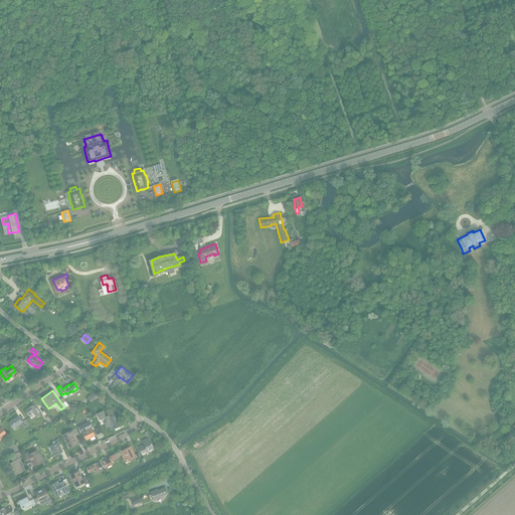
[(93,392),(87,398),(91,402),(97,396),(93,392)]
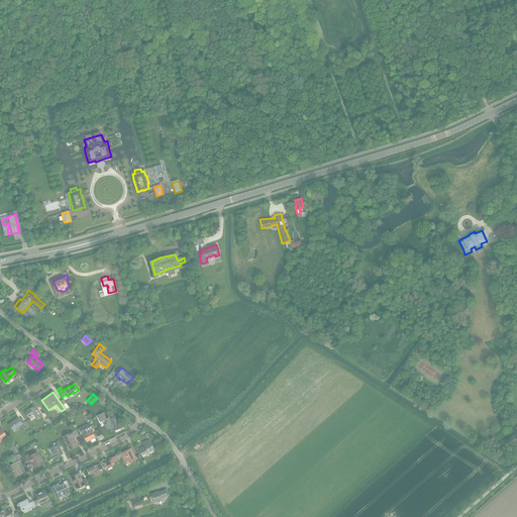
[(67,410),(66,410),(69,415),(73,412),(63,399),(61,401),(64,406),(67,410)]
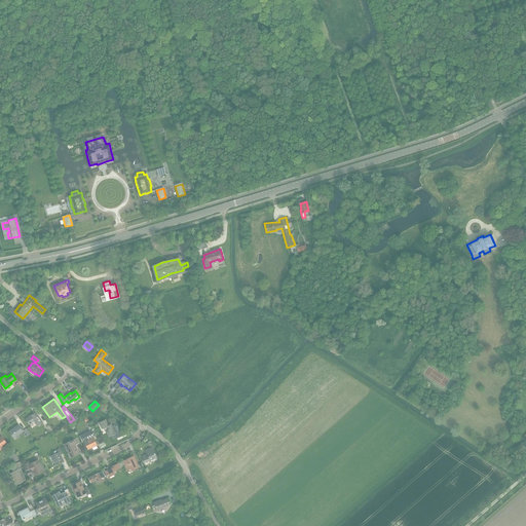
[(37,425),(42,422),(36,415),(35,416),(33,413),(26,419),(29,424),(30,423),(30,424),(31,423),(31,422),(34,421),(37,425)]
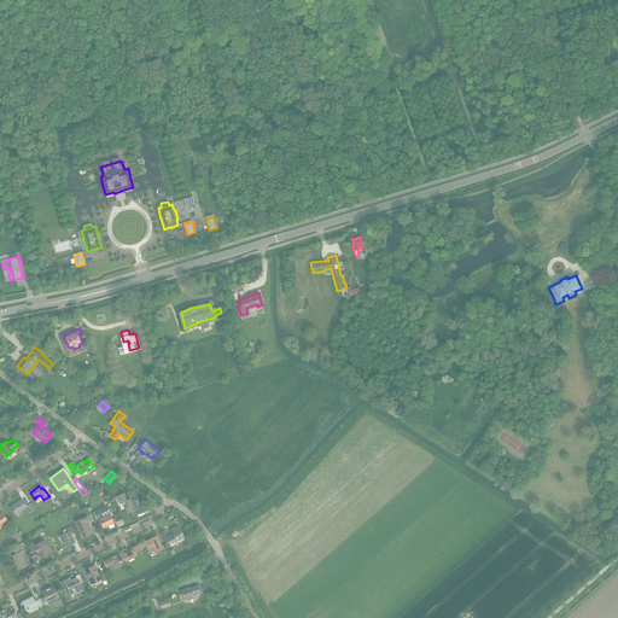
[(127,513),(136,508),(132,499),(127,500),(123,493),(116,496),(118,501),(121,500),(122,502),(124,501),(128,507),(124,508),(127,513)]
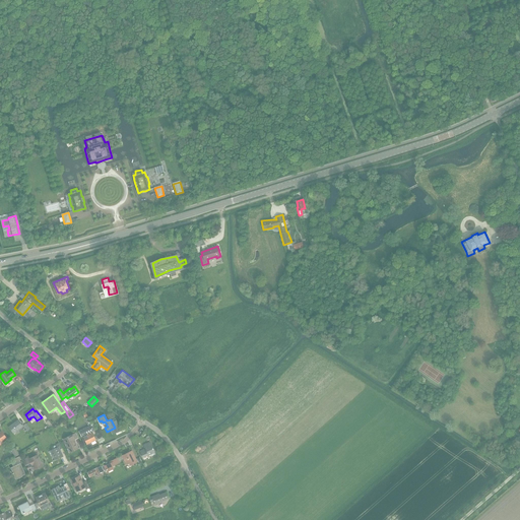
[(12,433),(22,427),(17,419),(8,427),(12,433)]
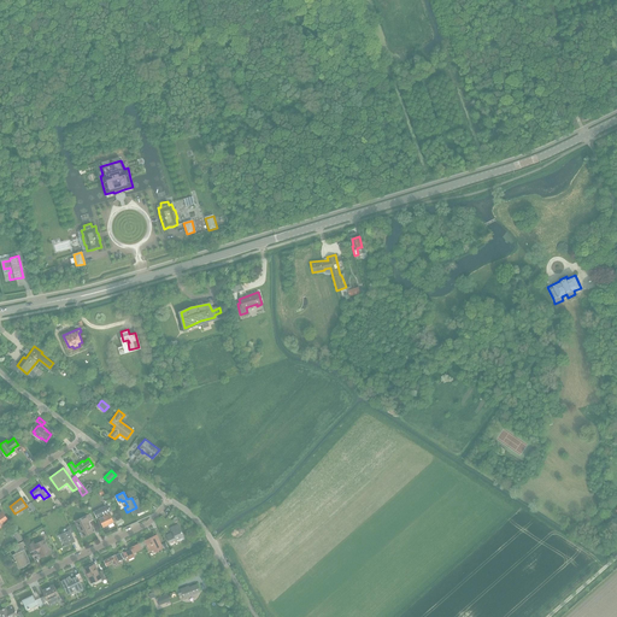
[(106,505),(93,512),(97,518),(98,517),(99,518),(98,518),(103,527),(113,522),(109,513),(107,512),(109,512),(112,510),(109,504),(106,505)]
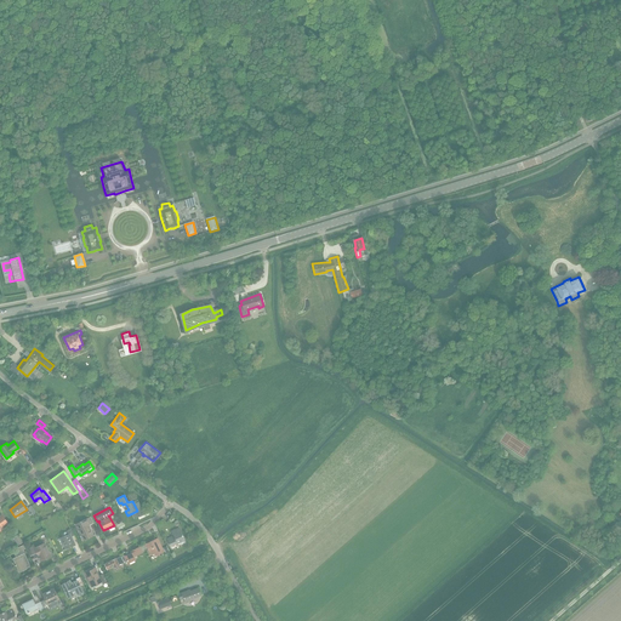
[(90,517),(77,523),(80,529),(77,530),(81,539),(83,541),(90,537),(93,535),(89,525),(93,523),(90,517)]
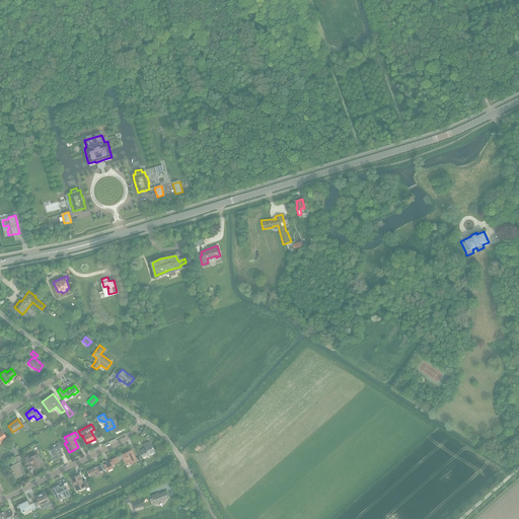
[(142,456),(154,451),(149,441),(143,444),(145,447),(139,450),(142,456)]
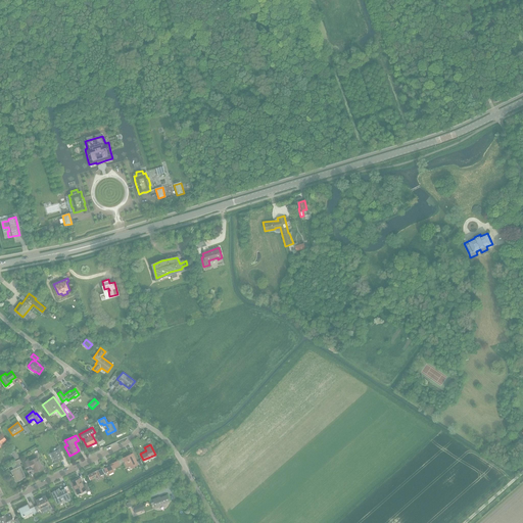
[(59,453),(62,452),(59,445),(56,447),(57,449),(51,453),(55,462),(62,459),(59,453)]
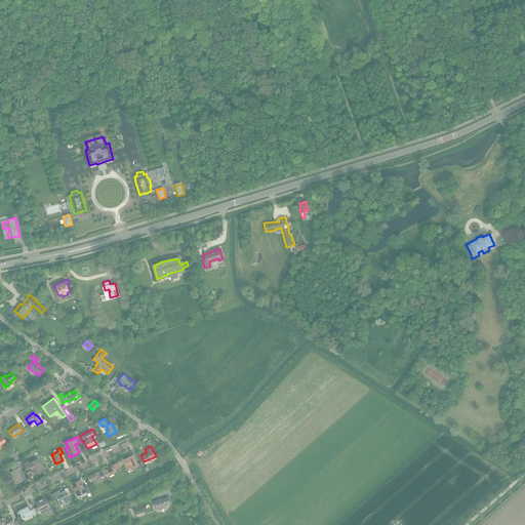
[(15,461),(18,458),(14,451),(10,453),(15,461)]
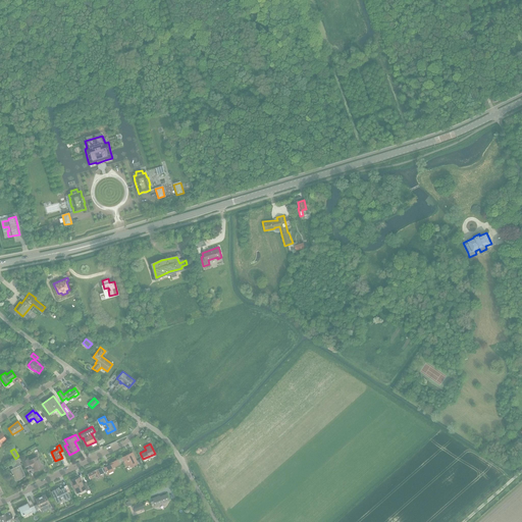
[(133,466),(137,463),(132,453),(122,457),(126,465),(132,463),(133,466)]
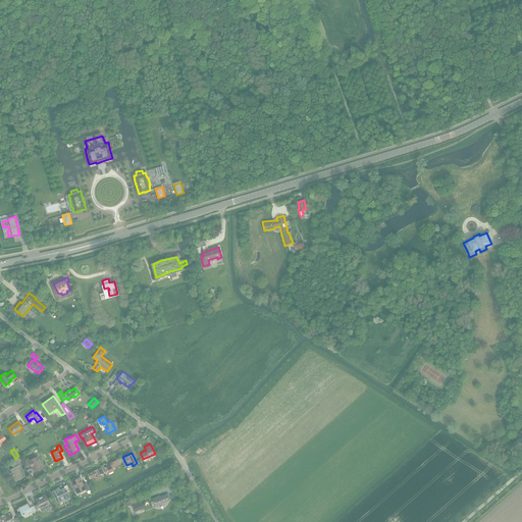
[(34,472),(43,467),(37,457),(29,461),(28,458),(22,461),(28,471),(32,469),(34,472)]
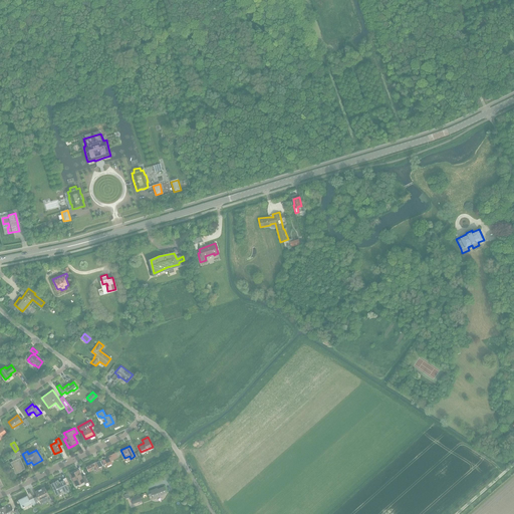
[(103,460),(100,461),(101,465),(104,463),(105,466),(111,463),(110,461),(117,457),(114,453),(107,456),(108,458),(103,460)]
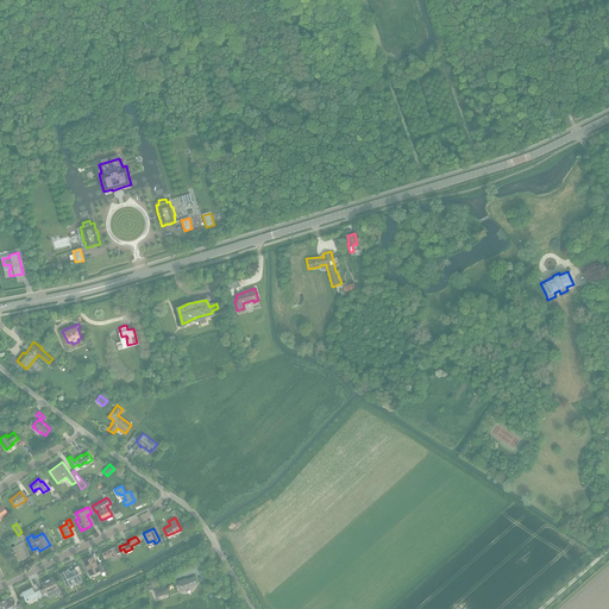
[(23,558),(29,556),(23,542),(12,547),(18,559),(22,557),(23,558)]
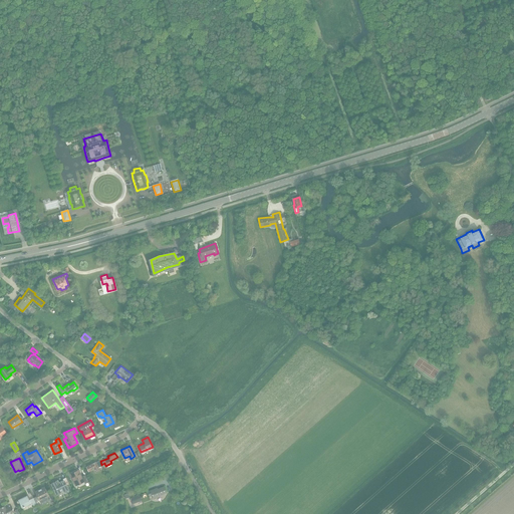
[(98,468),(97,468),(101,466),(99,461),(95,463),(95,462),(85,467),(88,471),(93,469),(94,470),(98,468)]
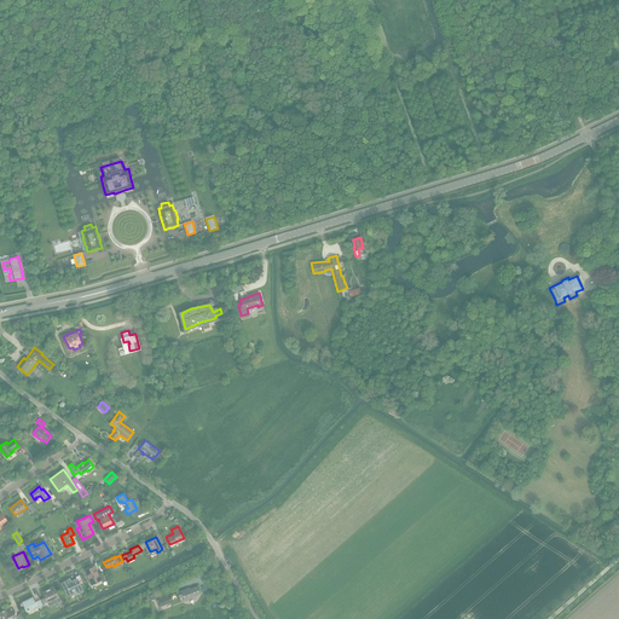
[(93,567),(85,571),(91,583),(102,578),(99,573),(103,572),(100,568),(96,571),(93,567)]
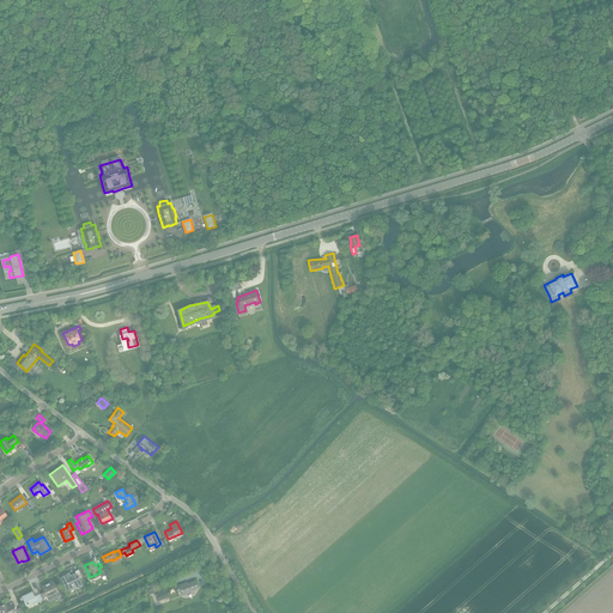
[(64,583),(60,586),(64,593),(67,592),(66,589),(67,589),(71,587),(72,586),(74,584),(77,588),(82,584),(76,572),(71,575),(71,577),(68,578),(66,575),(60,577),(64,583)]
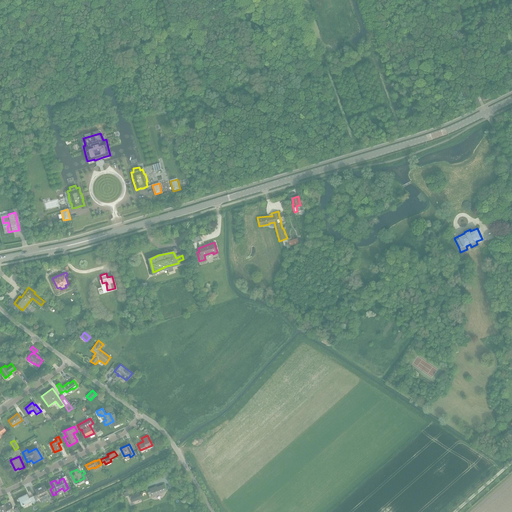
[(37,494),(33,496),(36,502),(40,500),(39,499),(48,494),(44,485),(35,489),(37,494)]
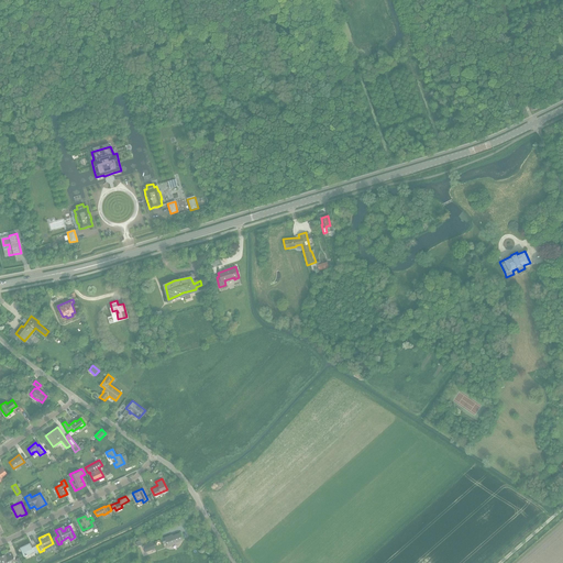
[(172,544),(183,540),(179,533),(170,537),(169,536),(161,539),(163,544),(166,542),(168,547),(172,545),(172,544)]
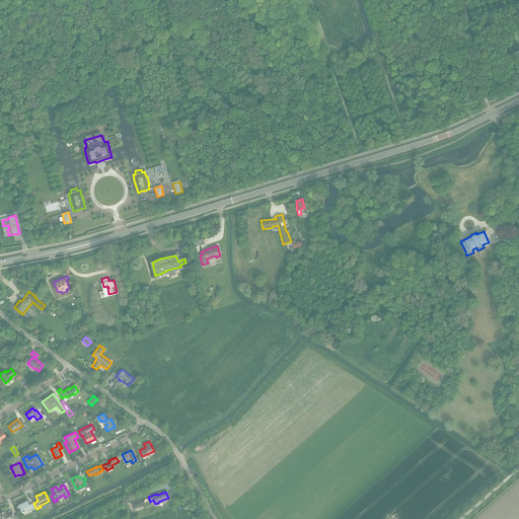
[(36,509),(33,503),(29,505),(27,500),(18,505),(22,513),(32,508),(33,510),(36,509)]
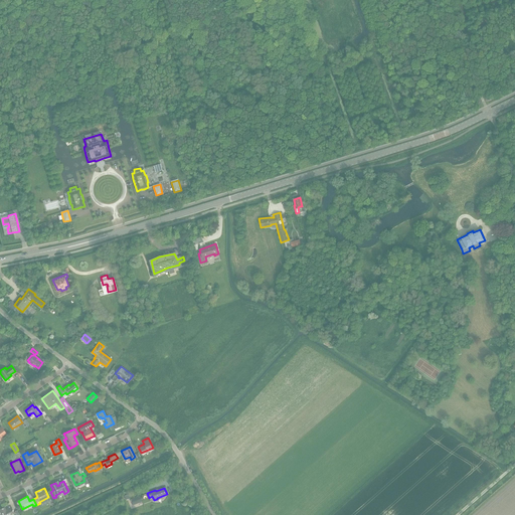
[(142,501),(140,496),(131,499),(133,505),(142,501)]
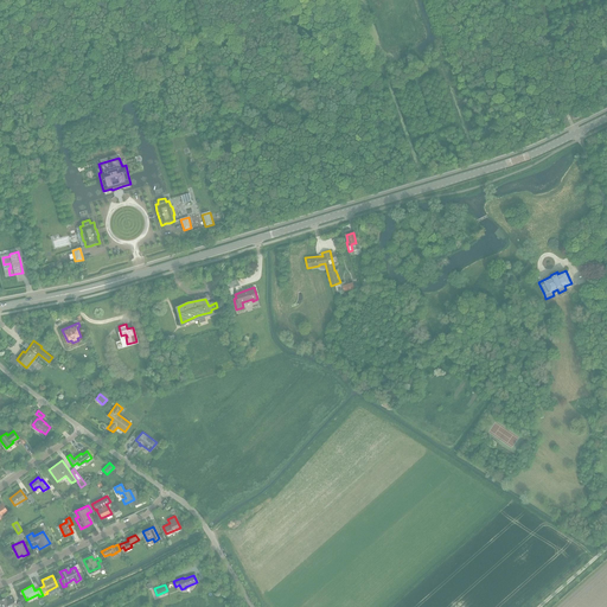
[(10,606),(17,604),(13,596),(8,599),(6,600),(5,598),(0,600),(0,606),(2,606),(10,606)]
